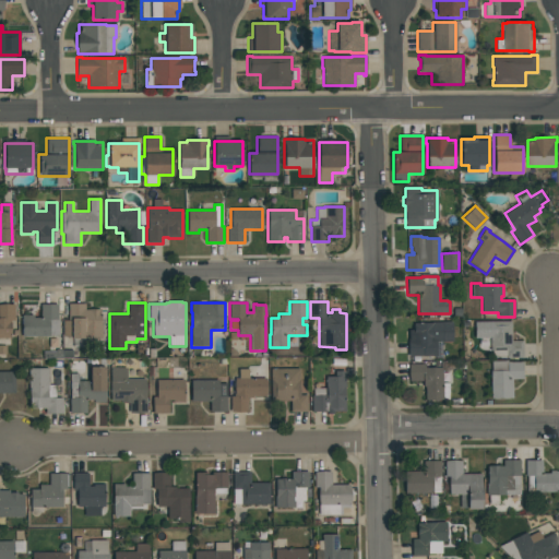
[(102,309),(102,339),(71,339),(71,336),(63,336),(63,320),(68,320),(68,304),(85,304),(85,309),(102,309)]
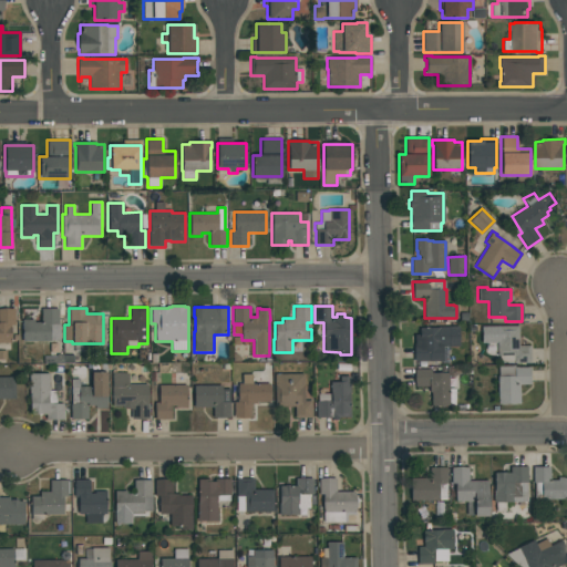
[(22,319),(33,319),(33,322),(41,322),(41,309),(58,309),(58,323),(60,323),(60,341),(50,341),(22,341),(22,319)]
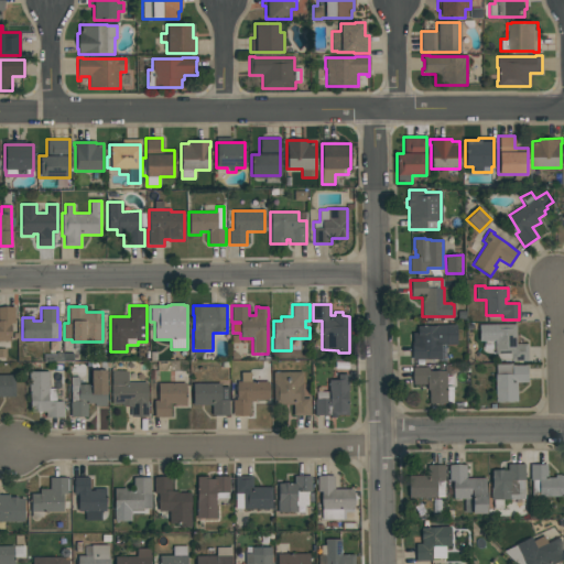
[(528,361),(510,361),(510,360),(495,360),(495,354),(494,355),(494,342),(478,342),(478,324),(516,324),(516,344),(528,344),(528,361)]
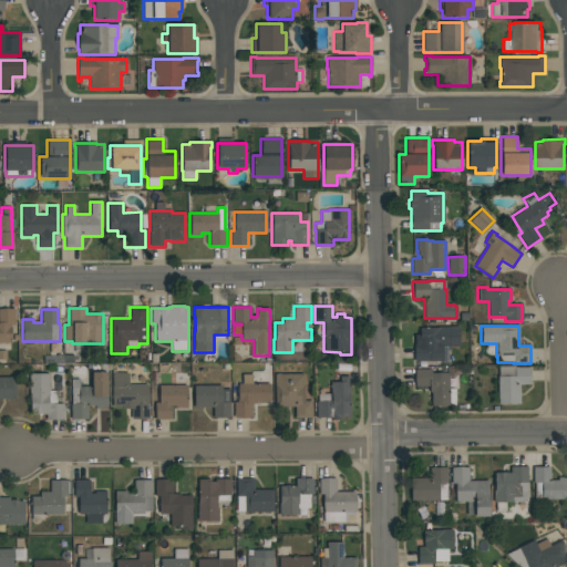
[(459,327),(459,347),(443,347),(443,361),(414,361),(414,344),(414,334),(420,334),(420,328),(439,328),(439,327),(459,327)]
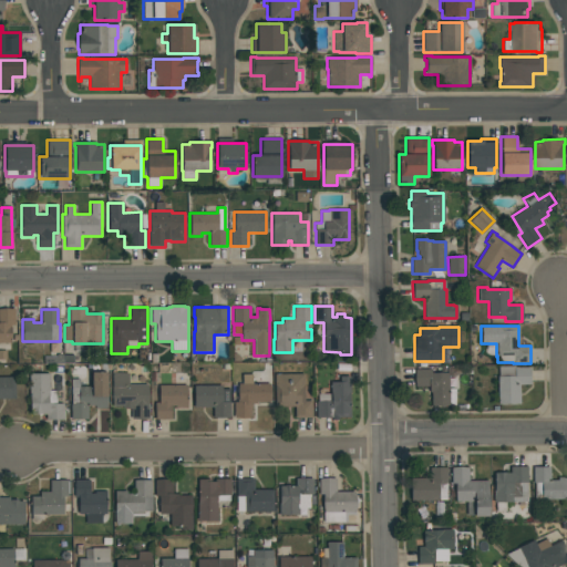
[(497,404),(497,375),(498,377),(498,366),(515,367),(531,367),(529,384),(519,384),(519,404),(497,404)]
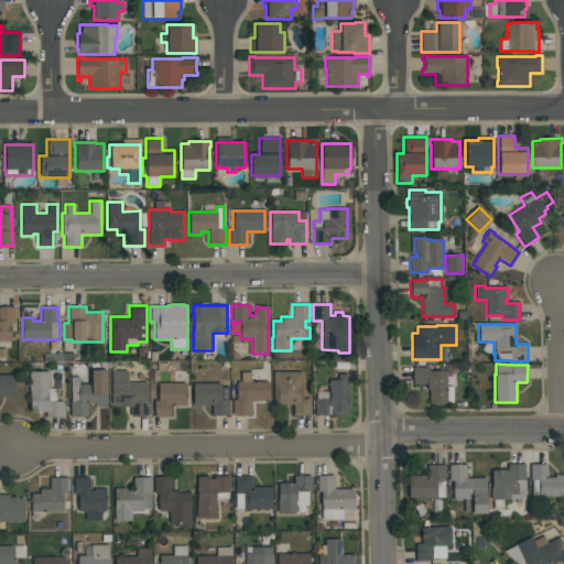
[(412,384),(412,367),(429,367),(429,370),(430,370),(430,371),(446,371),(446,387),(453,387),(453,403),(447,403),(429,403),(429,390),(426,390),(426,384),(412,384)]
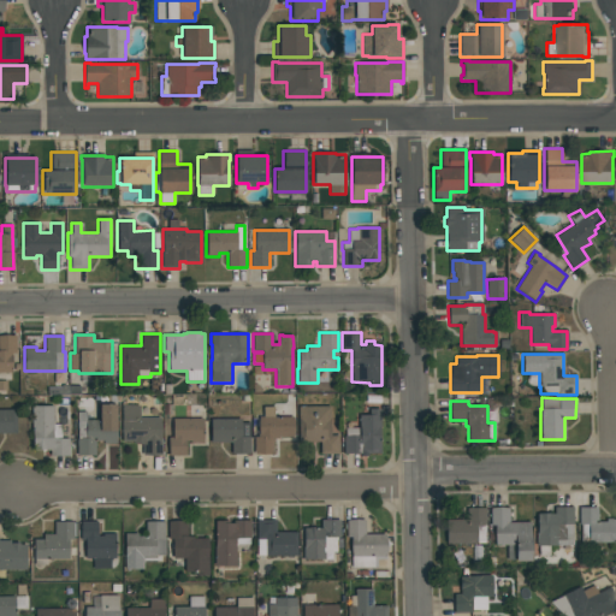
[(76,455),(76,438),(77,438),(77,412),(87,412),(87,420),(99,420),(99,404),(116,404),(116,444),(104,444),(104,443),(99,443),(99,440),(95,440),(95,455),(76,455)]
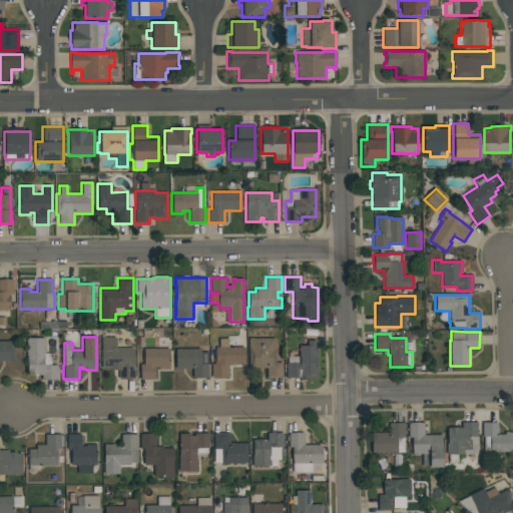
[(101,337),(116,337),(116,348),(133,348),(133,365),(134,365),(134,379),(118,379),(118,370),(111,370),(111,367),(101,367),(101,337)]
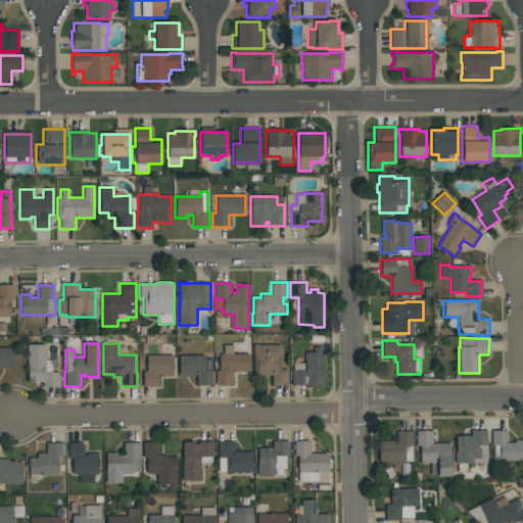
[(59,387),(42,387),(42,382),(28,382),(28,366),(27,366),(27,344),(45,344),(45,360),(51,360),(51,372),(59,372),(59,387)]
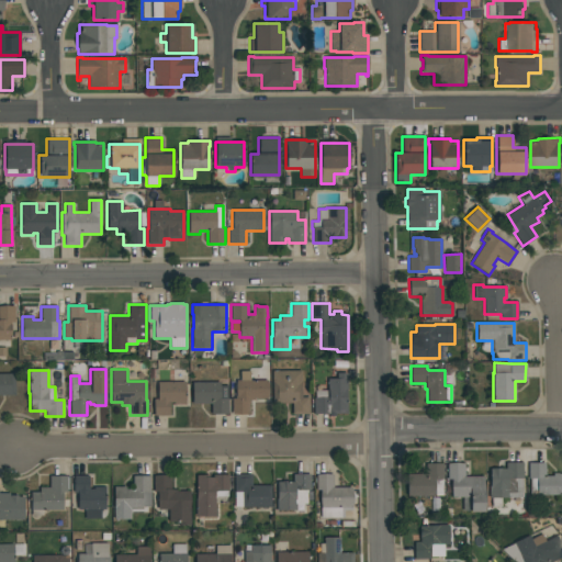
[(310,414),(292,415),(292,403),(272,403),(271,371),(301,370),(301,397),(310,397),(310,414)]
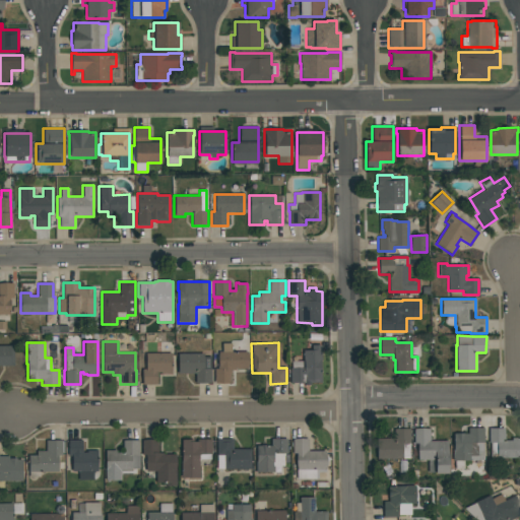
[(214,383),(214,368),(217,368),(217,366),(218,366),(217,351),(221,351),(221,343),(232,343),(232,351),(247,351),(247,369),(236,369),(236,370),(231,370),(231,383),(214,383)]
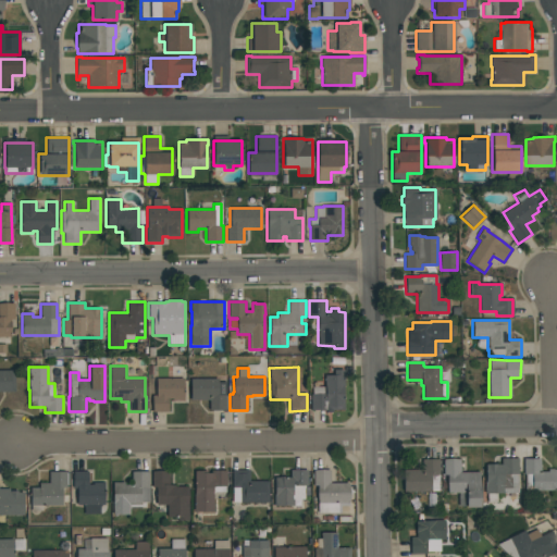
[(0,370),(14,370),(14,392),(0,392),(0,370)]
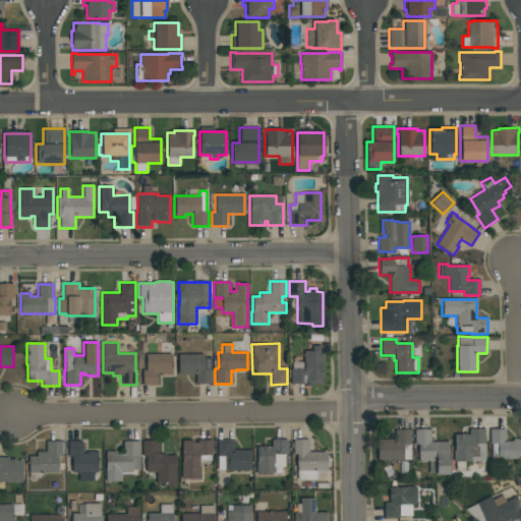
[(311,346),(322,346),(322,384),(310,384),(310,386),(304,386),(304,384),(291,384),(291,368),(292,368),(292,361),(303,361),(303,351),(311,351),(311,346)]
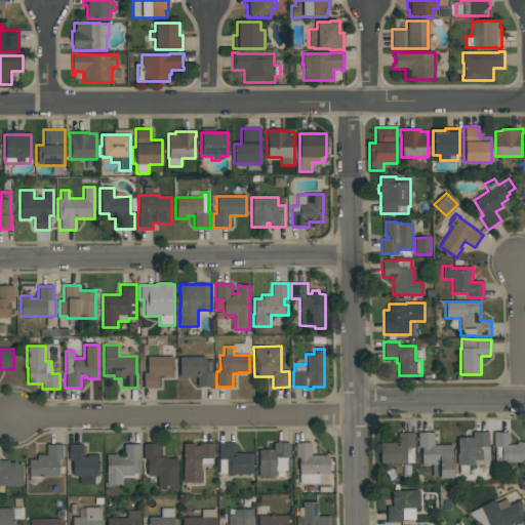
[(173,357),(173,377),(162,377),(162,375),(158,375),(158,388),(143,388),(143,372),(147,372),(147,357),(173,357)]
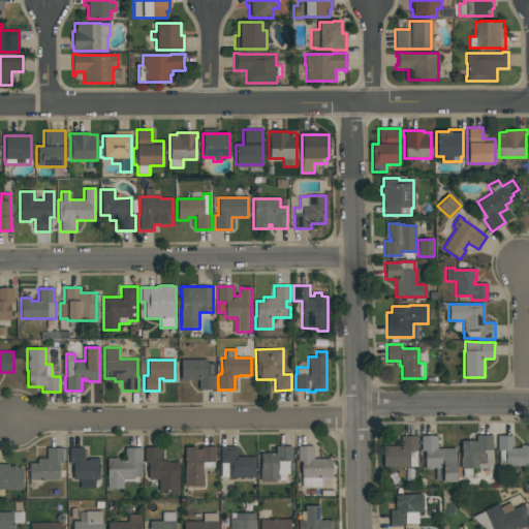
[(181,360),(207,360),(207,363),(214,363),(214,390),(198,390),(198,380),(181,380),(181,360)]
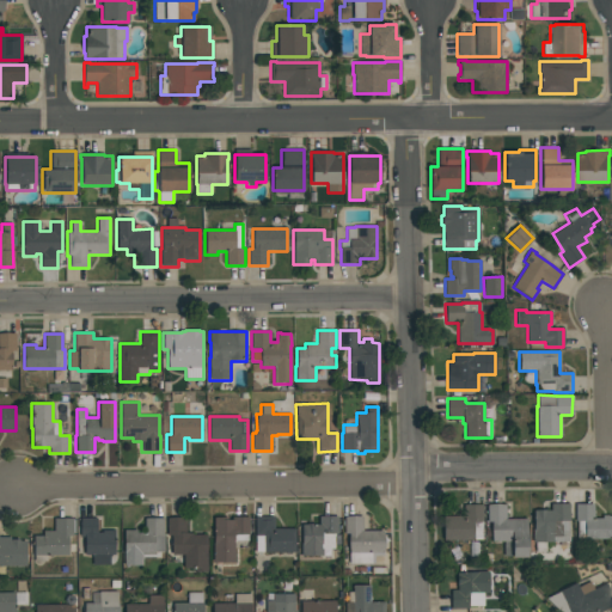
[(569,503),(569,542),(545,543),(545,552),(534,552),(534,543),(533,543),(533,510),(534,510),(534,509),(545,509),(545,510),(550,510),(550,503),(569,503)]
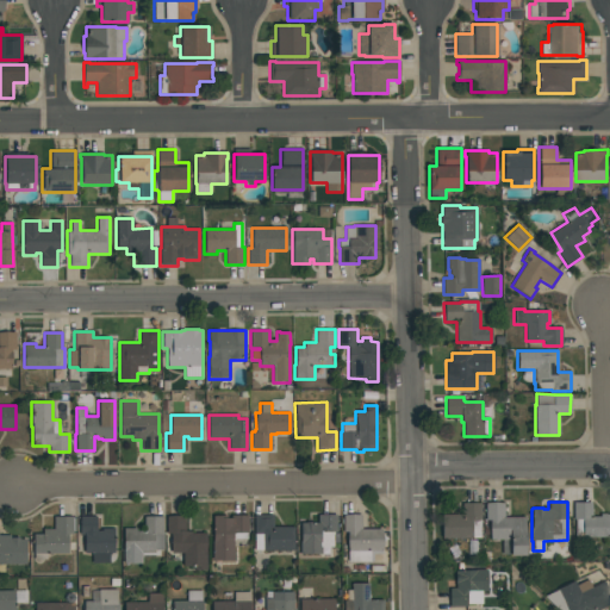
[(609,514),(609,537),(576,537),(576,520),(573,520),(573,502),(591,502),(591,514),(591,516),(599,516),(599,514),(609,514)]
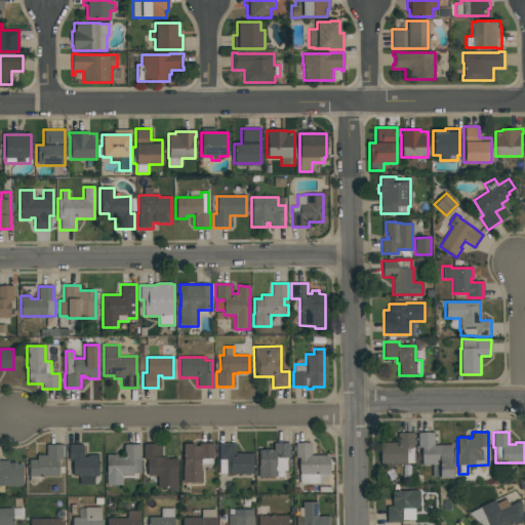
[(413,433),(413,463),(406,463),(379,463),(379,443),(397,443),(397,433),(413,433)]
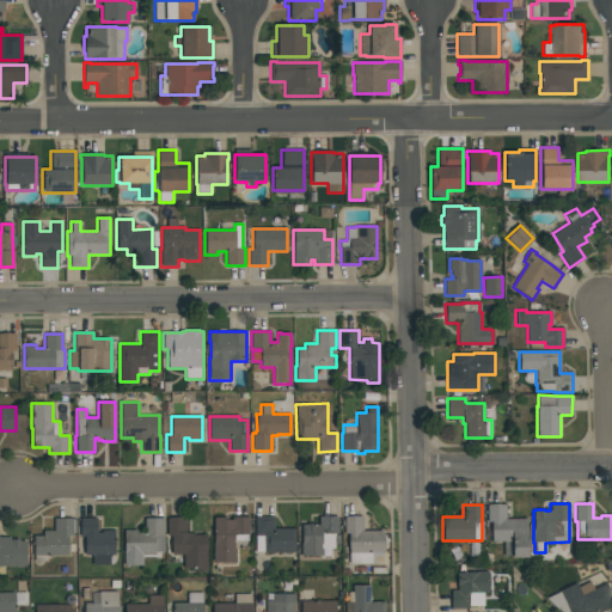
[(503,556),(503,542),(491,542),(491,522),(487,522),(487,505),(506,505),(506,519),(526,519),(526,539),(527,539),(527,558),(512,558),(512,556),(503,556)]
